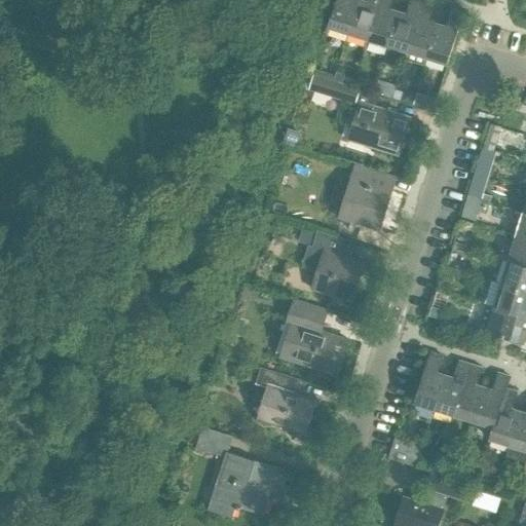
[(348,33),(358,0),(336,0),(328,26),(348,33)]
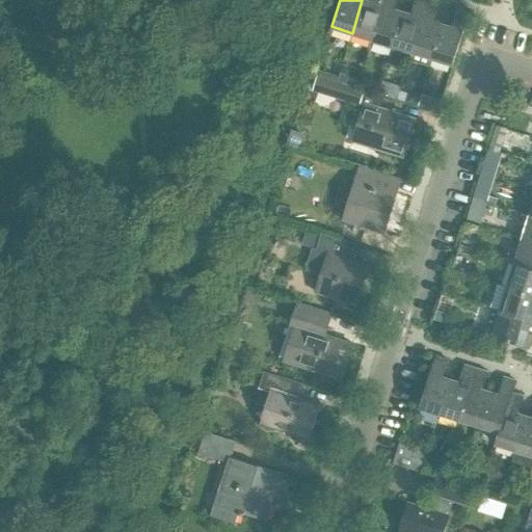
[(372,40),(383,0),(371,0),(371,2),(365,0),(362,0),(352,33),(372,40)]
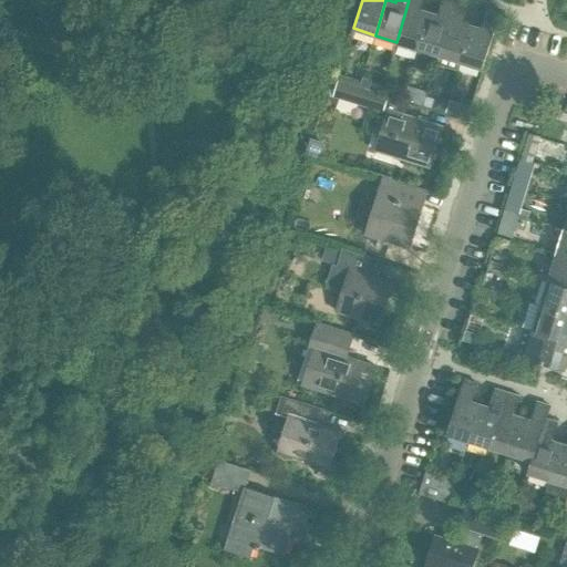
[(418,49),(429,12),(421,10),(423,0),(409,0),(397,42),(418,49)]
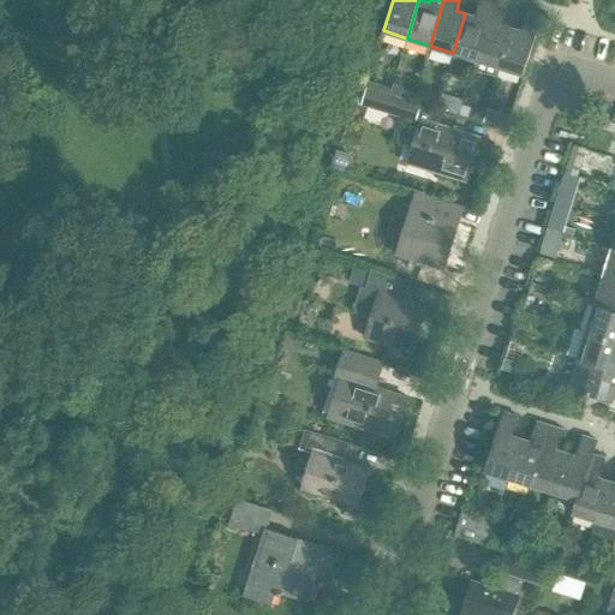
[(476,60),(495,1),(491,0),(479,0),(475,16),(465,13),(453,53),(476,60)]
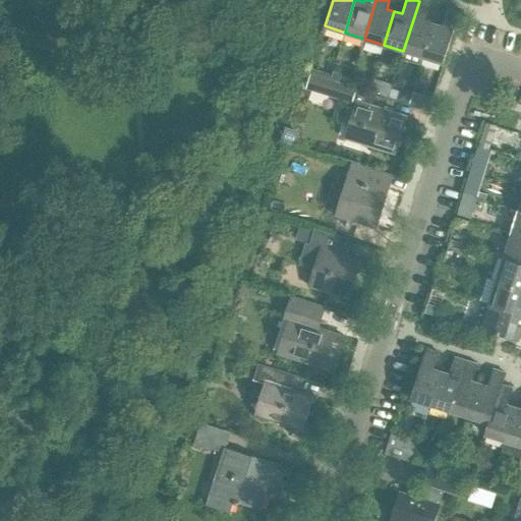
[(425,21),(430,4),(419,1),(403,51),(401,59),(419,65),(422,56),(433,23),(425,21)]
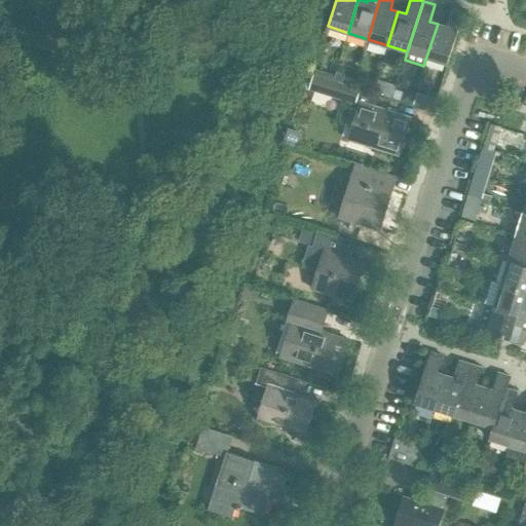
[(447,64),(463,13),(450,9),(445,26),(438,24),(426,57),(447,64)]
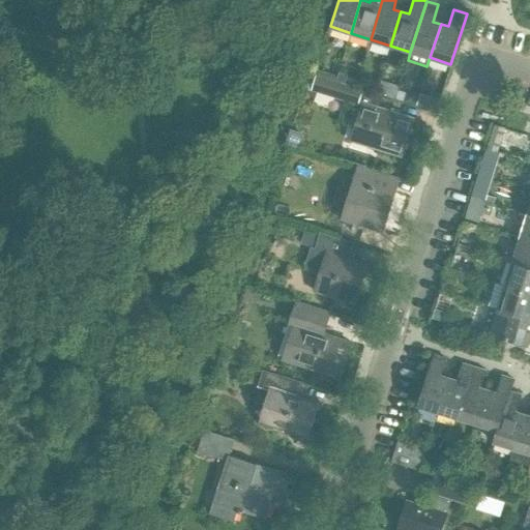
[(401,155),(412,119),(377,108),(381,95),(316,75),(312,89),(362,106),(352,140),(401,155)]
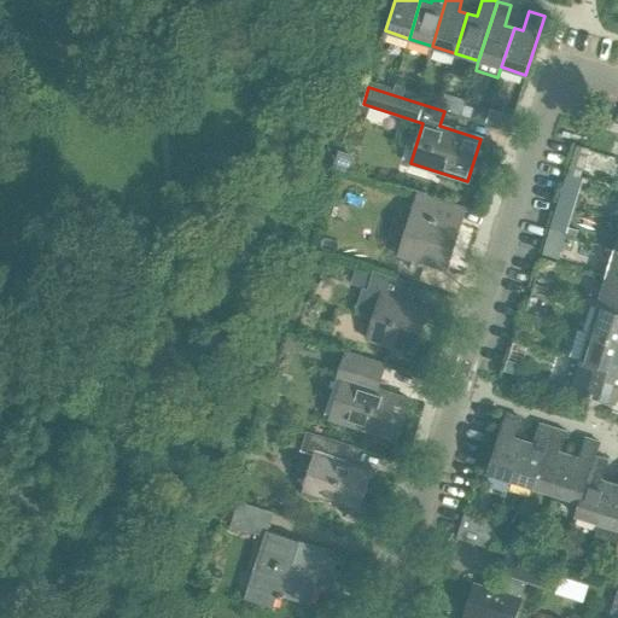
[(444,270),(459,223),(431,214),(436,199),(419,193),(400,256),(444,270)]
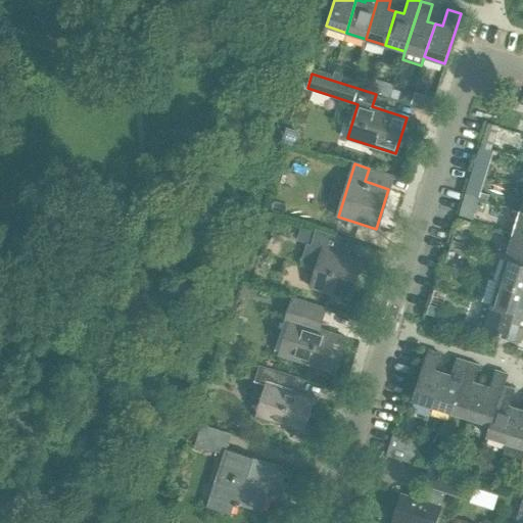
[(522,201),(483,330),(522,341),(522,201)]
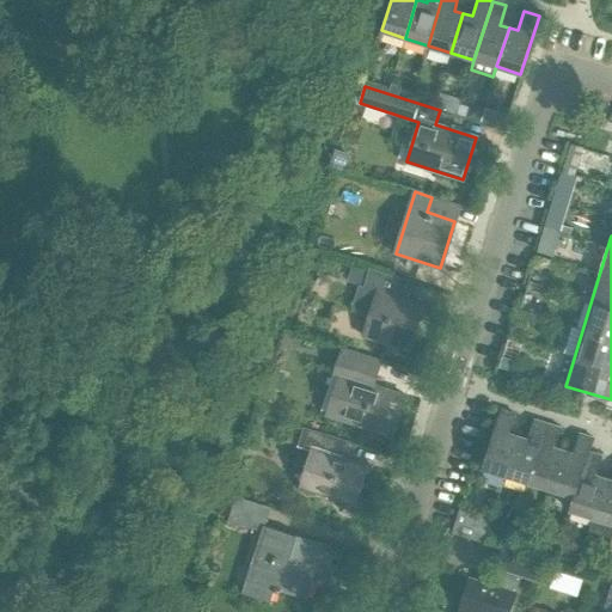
[(409,350),(423,305),(393,295),(399,277),(369,268),(363,287),(377,292),(363,336),(409,350)]
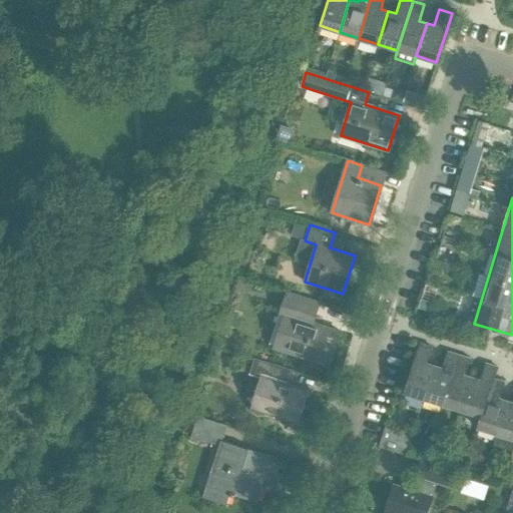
[(329,365),(340,332),(313,323),(319,303),(287,293),(281,313),(285,314),(274,348),(329,365)]
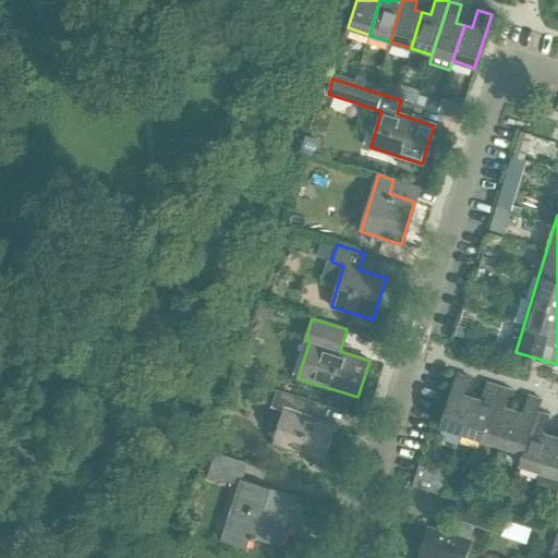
[(461,433),(472,398),(464,395),(470,377),(457,373),(439,426),(461,433)]
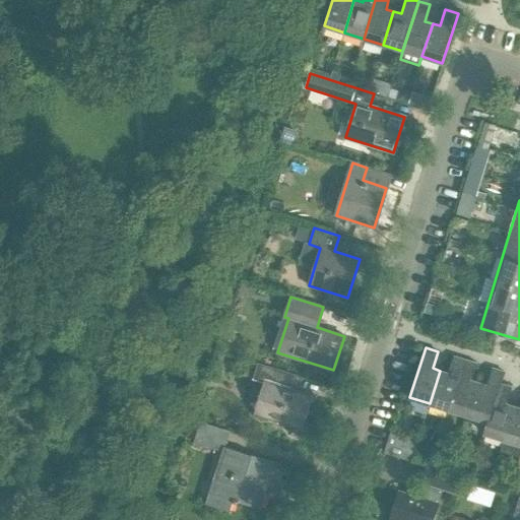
[(449,409),(465,360),(453,356),(448,373),(440,371),(430,403),(449,409)]
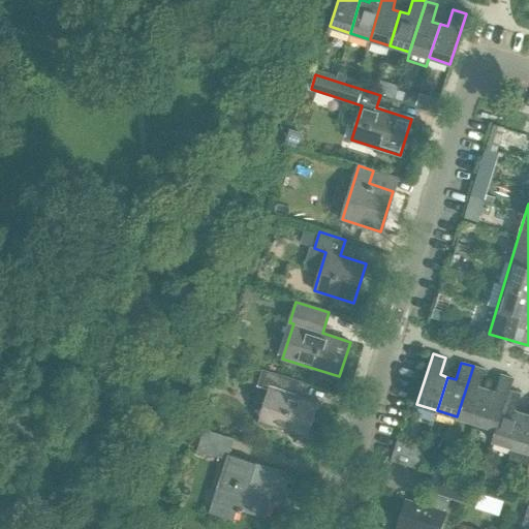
[(476,423),(488,390),(479,386),(485,370),(473,366),(457,416),(476,423)]
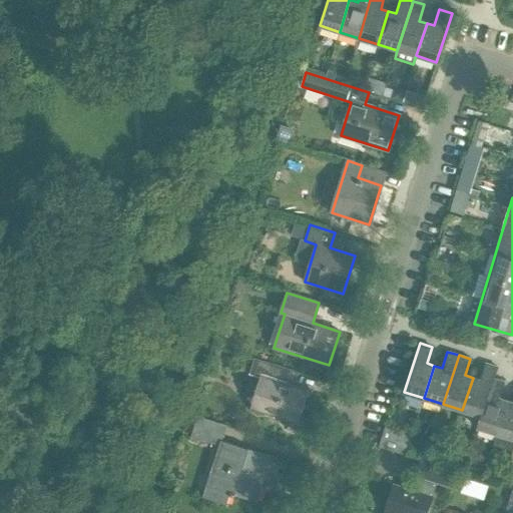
[(296,422),(305,391),(282,384),(287,369),(254,359),(249,375),(264,379),(253,409),(296,422)]
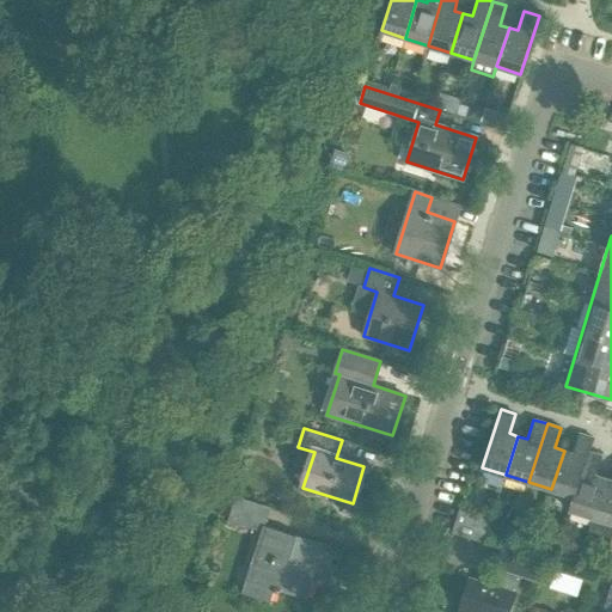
[(575,496),(588,452),(589,452),(594,439),(579,434),(573,453),(564,451),(551,489),(573,496),(575,496)]
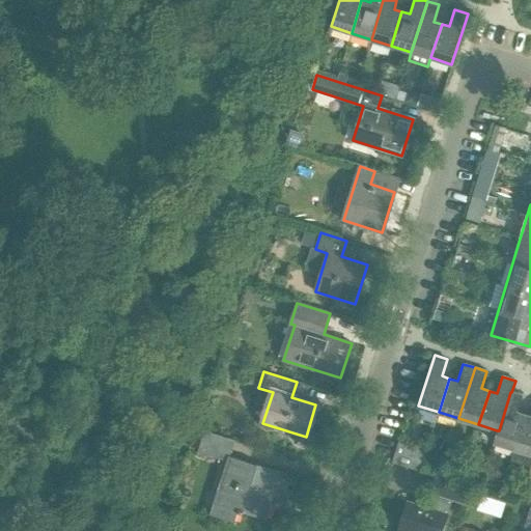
[(514,448),(525,415),(516,413),(523,395),(511,392),(510,392),(499,430),(497,430),(494,442),(514,448)]
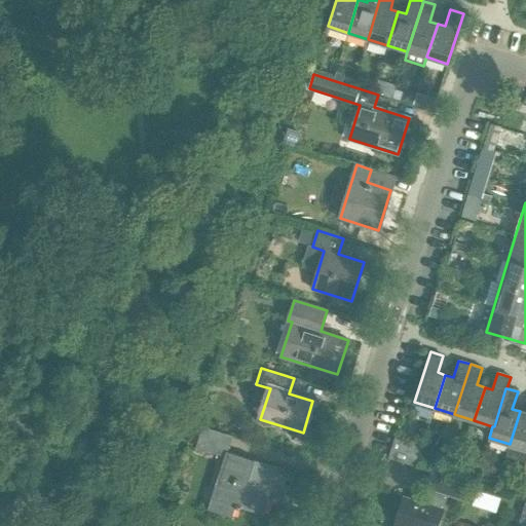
[(525,449),(525,412),(520,411),(510,444),(525,449)]
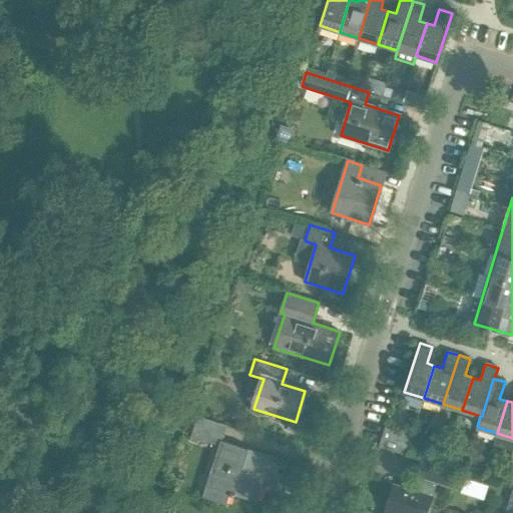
[(275,482),(282,459),(221,441),(226,425),(197,416),(190,436),(218,446),(208,478),(213,480),(208,499),(226,504),(229,495),(234,497),(235,496),(257,502),(265,479),(275,482)]
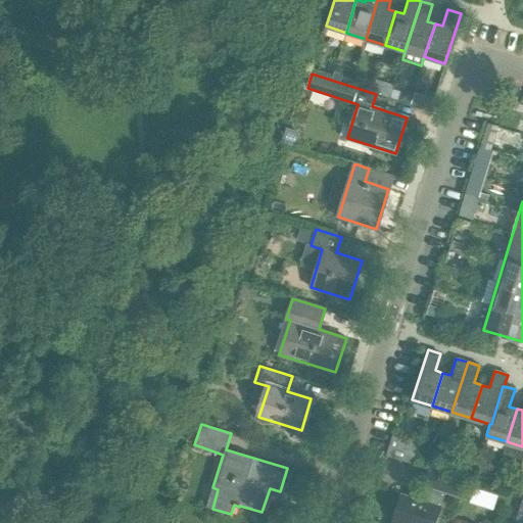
[(401,493),(391,522),(435,522),(445,492),(461,497),(466,481),(428,470),(424,485),(425,485),(421,500),(401,493)]
